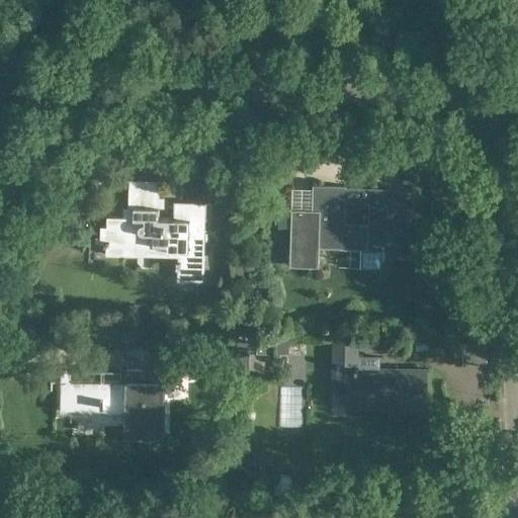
[(100,226),(99,243),(103,243),(103,246),(105,246),(105,254),(127,255),(127,249),(153,250),(153,256),(178,256),(177,260),(176,260),(176,267),(177,267),(177,280),(203,281),(205,202),(179,201),(179,208),(173,208),(173,219),(158,219),(159,207),(152,206),(153,196),(159,197),(160,180),(128,179),(127,207),(133,207),(133,218),(106,217),(106,227),(100,226)]
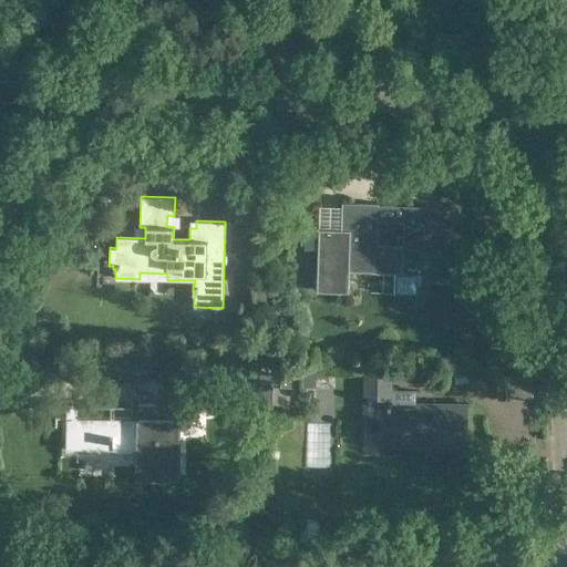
[(394,292),(416,294),(416,277),(447,278),(449,237),(453,237),(454,210),(378,207),(379,204),(341,202),(341,229),(319,229),(317,278),(315,278),(313,287),(317,287),(317,290),(348,291),(349,271),(395,272),(394,292)]
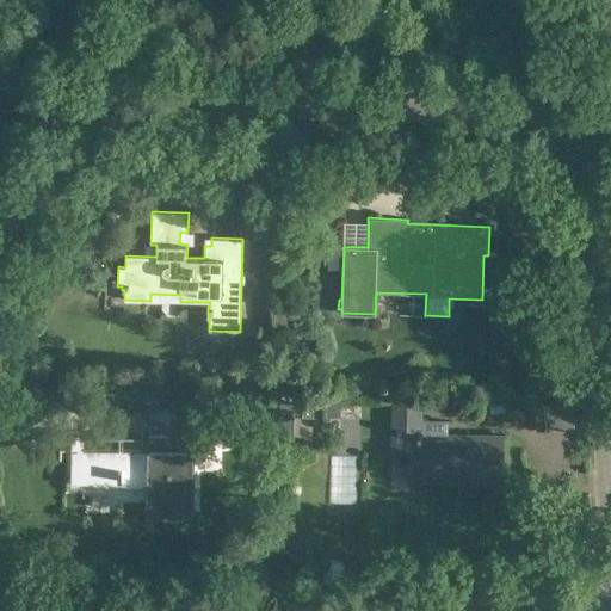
[(421,420),(421,396),(393,396),(392,458),(408,460),(408,480),(448,480),(448,473),(460,473),(460,481),(501,481),(501,436),(446,434),(446,420),(421,420)]
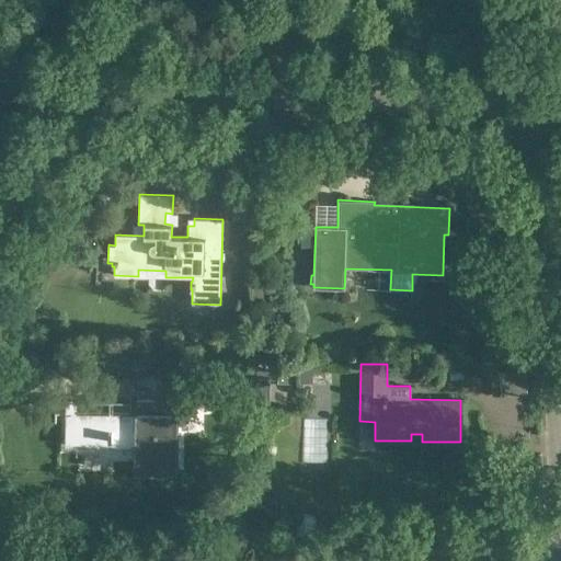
[(197,375),(156,374),(156,400),(138,400),(137,400),(137,413),(76,412),(76,446),(112,447),(112,441),(136,441),(136,462),(134,462),(134,472),(162,473),(162,472),(178,472),(179,415),(196,415),(197,375)]
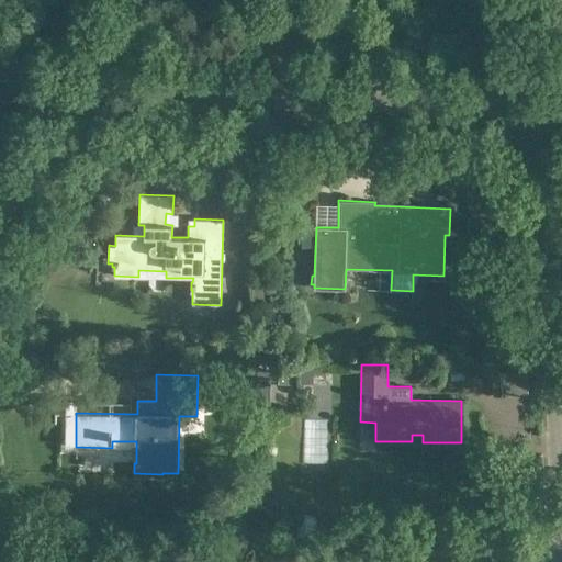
[(228,409),(228,386),(205,385),(204,409),(228,409)]
